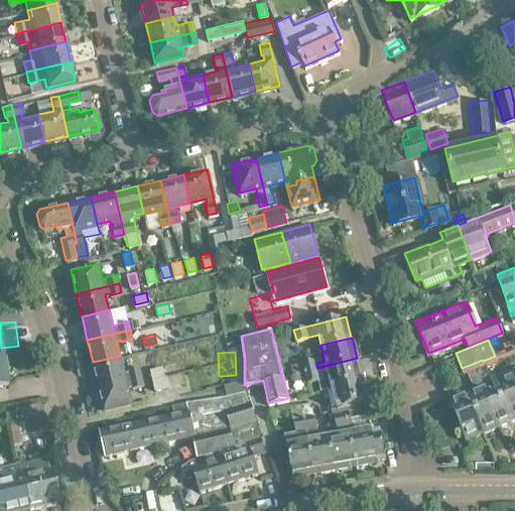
[(128,370),(123,371),(120,356),(93,362),(98,385),(140,375),(138,366),(127,368),(128,370)]
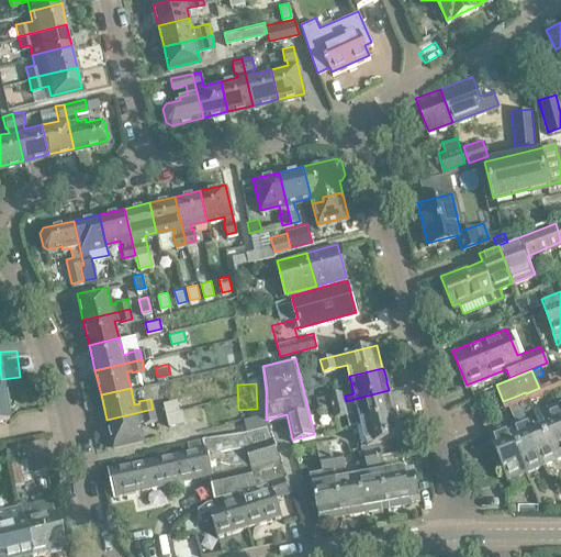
[(329,393),(316,397),(318,407),(332,404),(346,401),(345,396),(343,390),(329,393)]
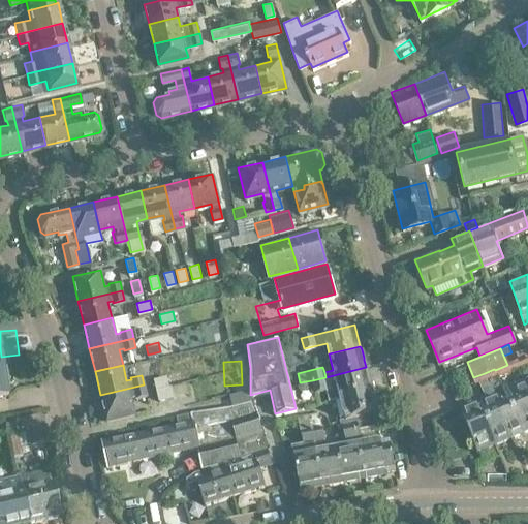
[(340,396),(371,389),(370,387),(371,384),(369,376),(367,374),(366,367),(325,377),(329,390),(331,398),(340,396)]
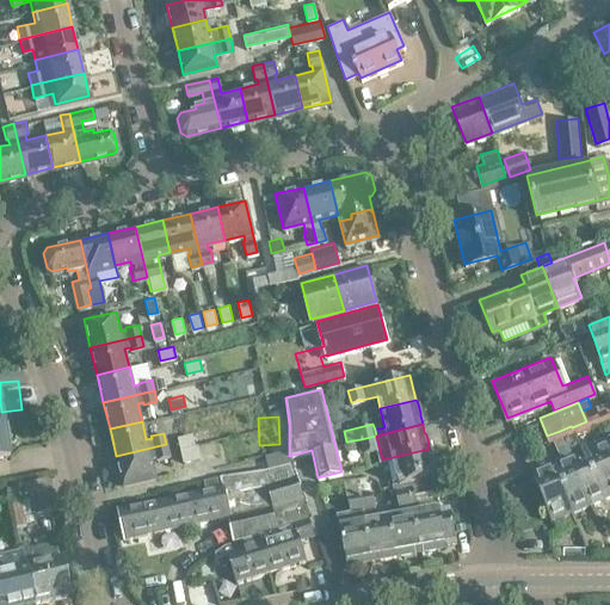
[(592,477),(579,445),(572,427),(571,426),(560,431),(568,450),(559,454),(549,457),(552,462),(572,511),(589,504),(580,482),(592,477)]
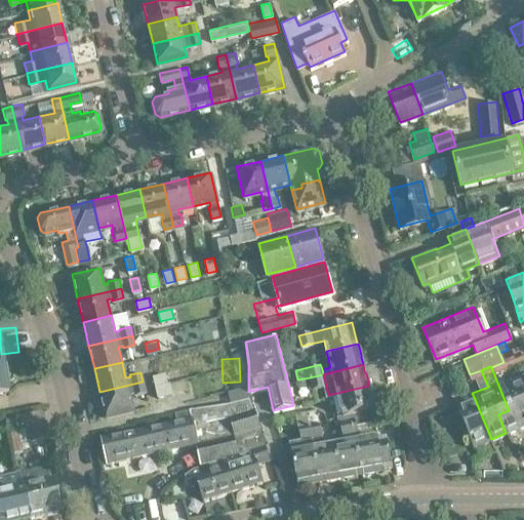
[(153,374),(155,384),(168,381),(166,371),(153,374)]
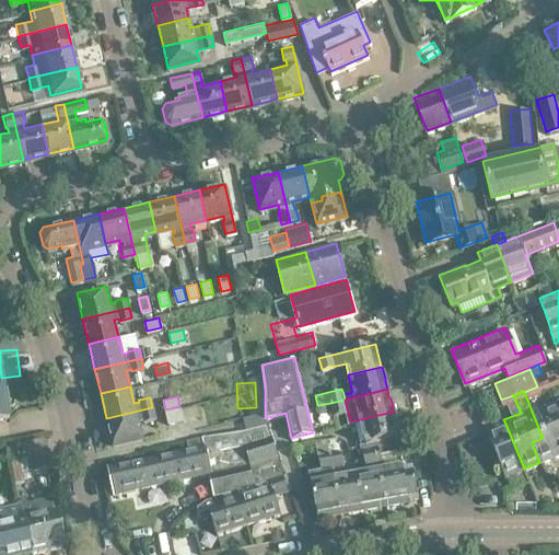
[(334,416),(348,413),(345,400),(330,403),(334,416)]
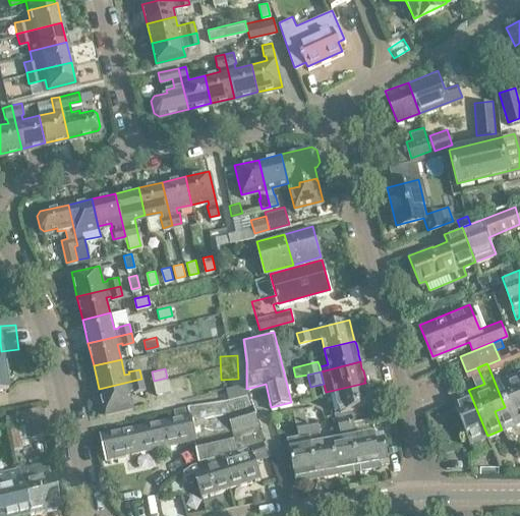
[(495,411),(502,430),(519,421),(519,390),(513,371),(494,380),(505,407),(495,411)]
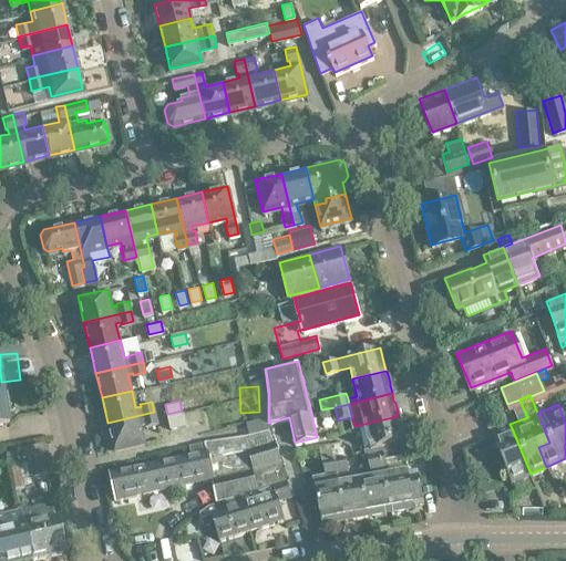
[(107,423),(114,449),(144,442),(140,424),(144,423),(145,425),(157,422),(154,412),(107,423)]
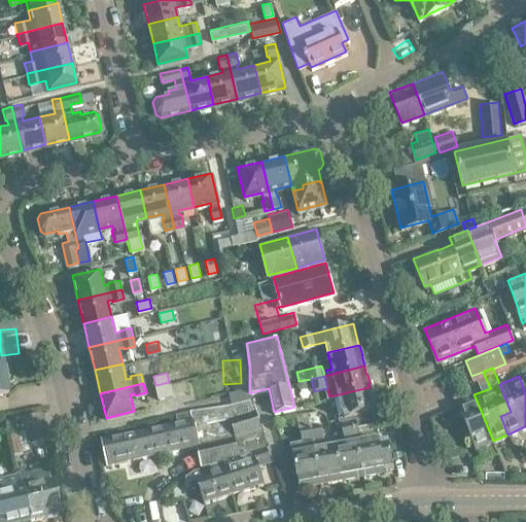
[(169,383),(154,386),(158,397),(172,393),(169,383)]
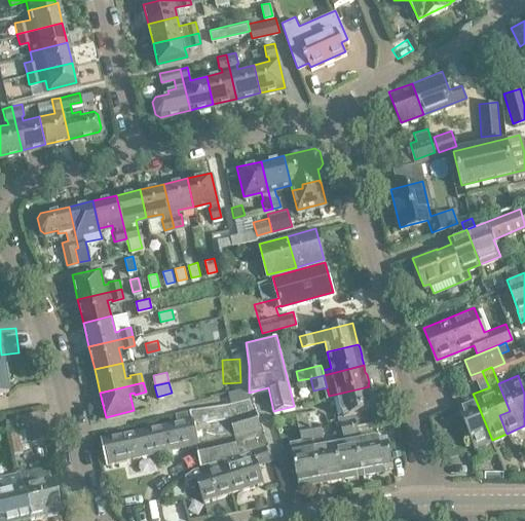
[(344,420),(338,422),(340,431),(357,426),(353,413),(374,408),(372,400),(373,398),(371,389),(369,387),(369,386),(338,394),(344,420)]
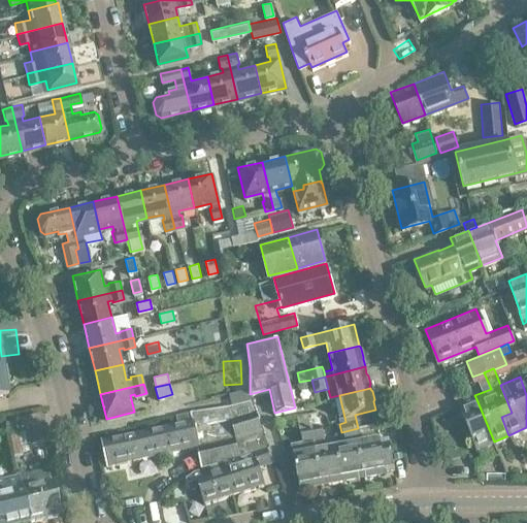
[(458,402),(476,449),(494,442),(476,399),(474,395),(458,402)]
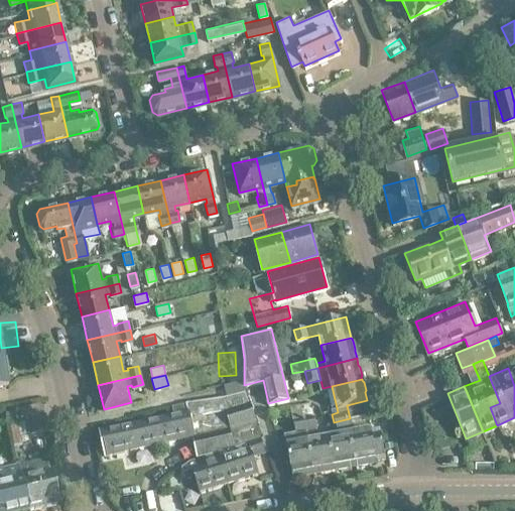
[(185,403),(171,406),(172,411),(178,437),(192,434),(197,455),(218,450),(233,446),(260,436),(263,435),(244,391),(222,397),(185,403)]
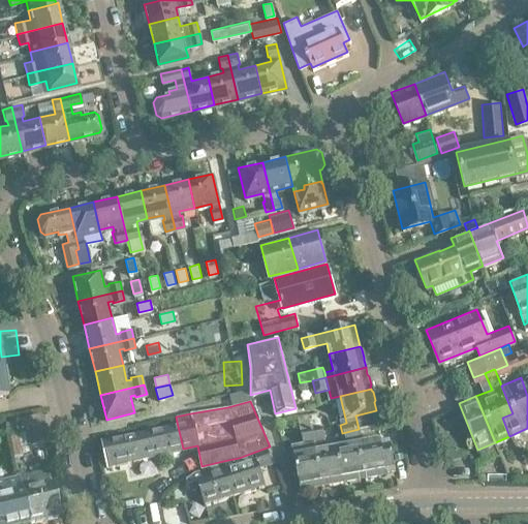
[(321,482),(315,450),(314,443),(311,427),(308,414),(298,417),(303,441),(291,443),(294,460),(296,470),(299,486),(301,486),(304,486),(312,485),(313,483),(321,482)]
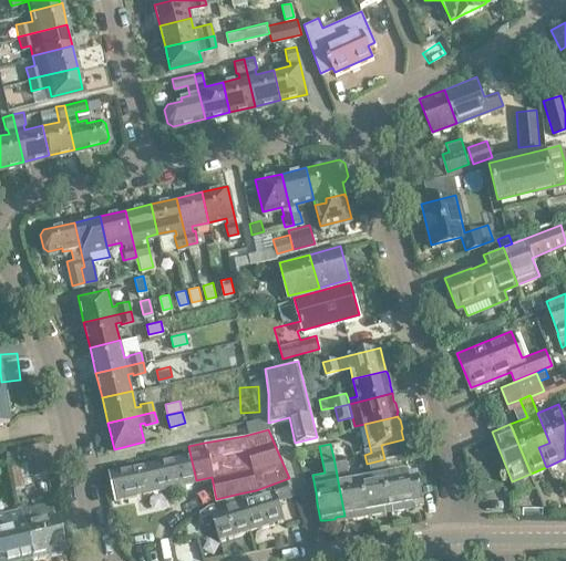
[(189,452),(182,454),(158,459),(109,470),(115,498),(196,480),(189,452)]
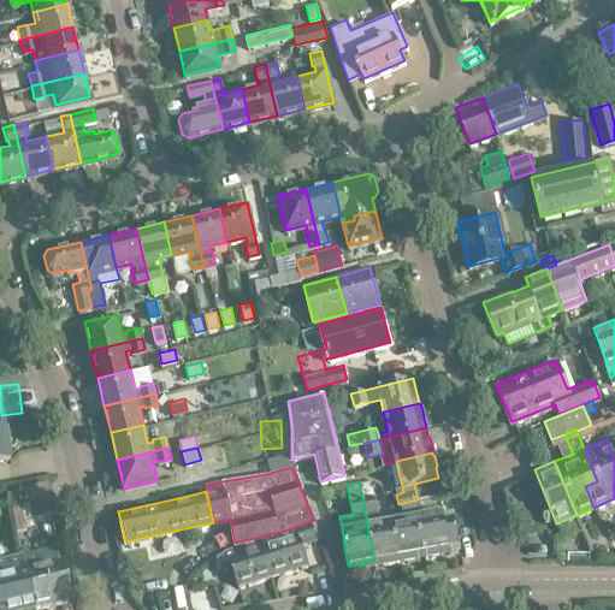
[(52,495),(9,503),(13,528),(24,526),(23,519),(55,511),(52,495)]
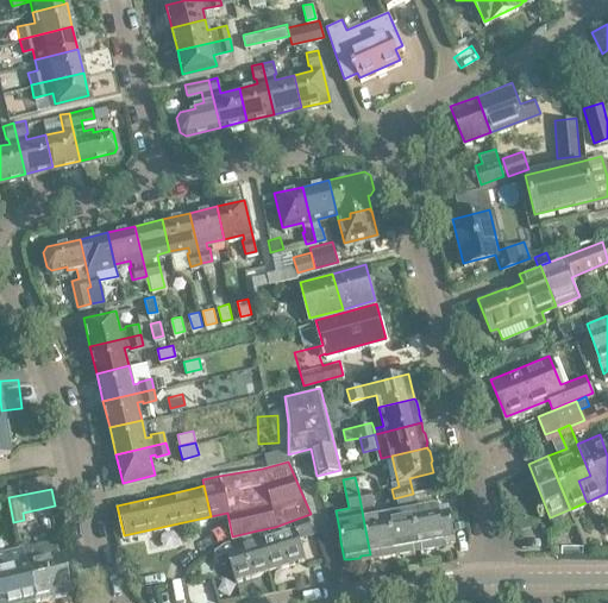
[(358,491),(362,510),(374,508),(370,489),(358,491)]
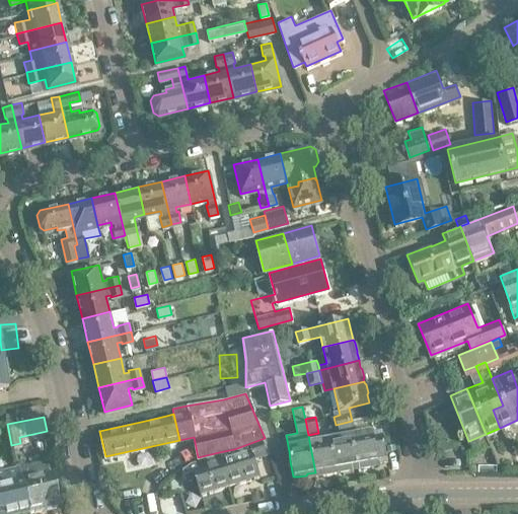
[(348,467),(350,466),(357,464),(351,434),(355,433),(352,421),(336,425),(338,432),(344,431),(345,435),(330,437),(336,468),(338,468),(340,468),(348,467)]
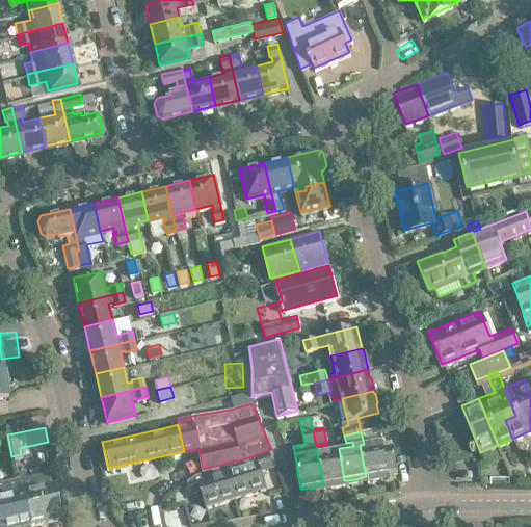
[(396,471),(391,439),(364,444),(360,445),(366,476),(368,476),(370,476),(378,475),(379,474),(396,471)]
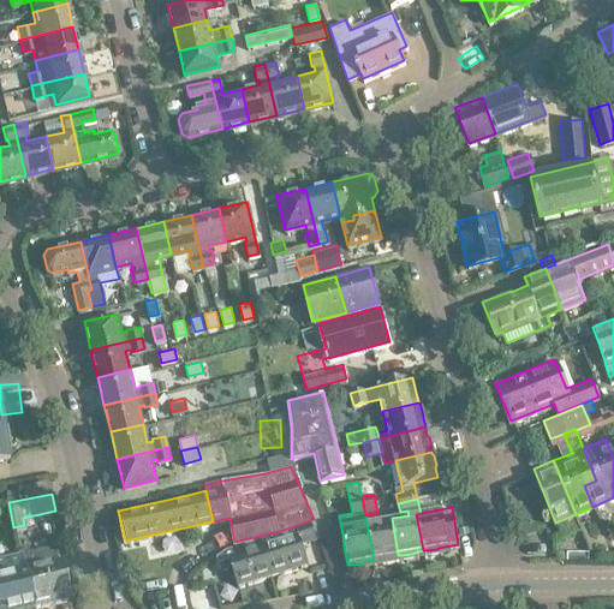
[(365,515),(367,523),(374,560),(382,559),(385,559),(394,557),(397,555),(398,555),(392,518),(389,512),(377,513),(365,515)]
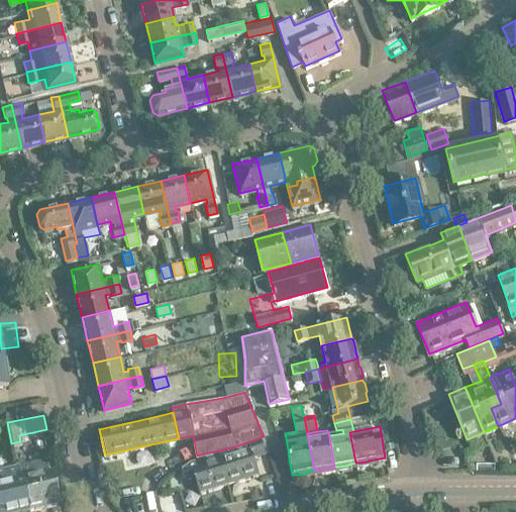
[(258,473),(251,455),(265,451),(261,437),(233,447),(218,450),(219,451),(228,482),(258,473)]
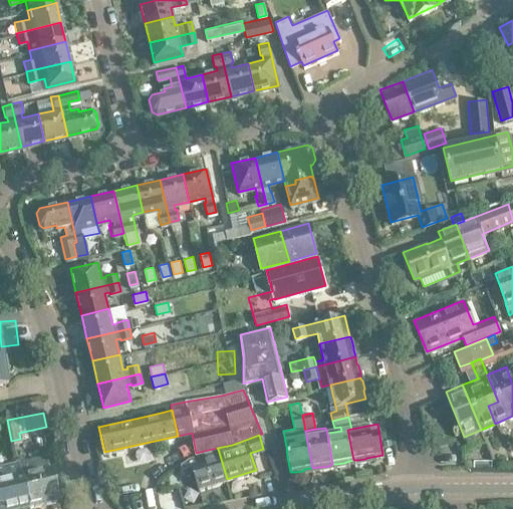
[(287,457),(286,447),(279,448),(282,458),(287,457)]
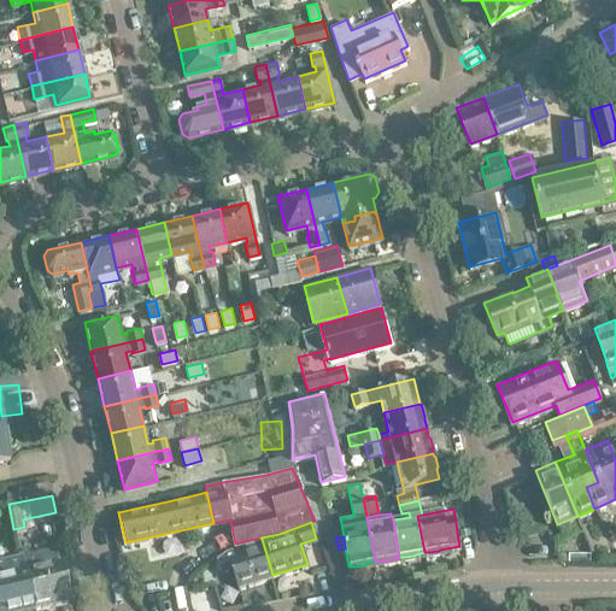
[(238,586),(273,575),(262,539),(227,550),(216,557),(221,569),(232,565),(238,586)]
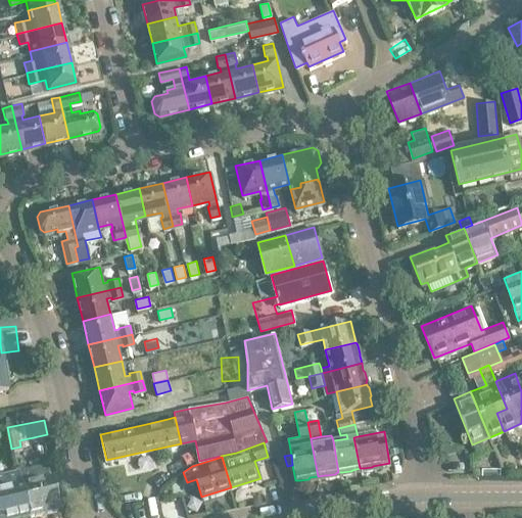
[(48,473),(45,461),(17,468),(29,514),(57,507),(49,473),(48,473)]
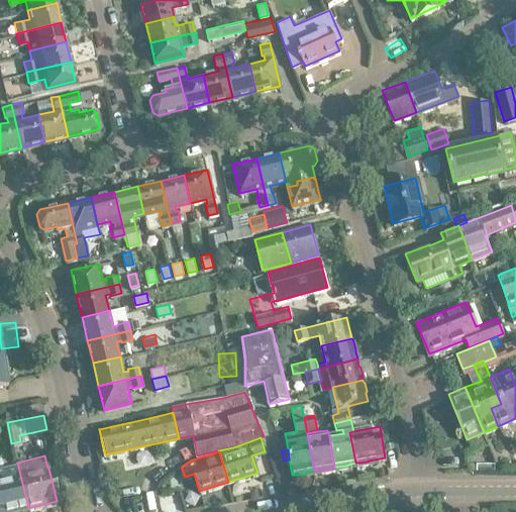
[(0,511),(7,511),(28,508),(17,463),(0,466),(0,511)]
